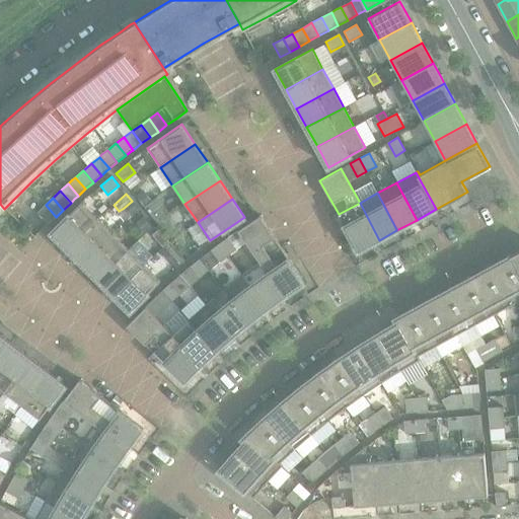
[(139,211),(131,202),(124,208),(132,217),(139,211)]
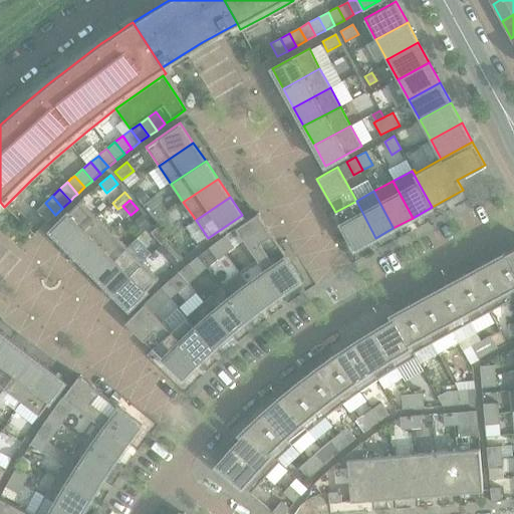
[(67,247),(97,217),(80,201),(53,227),(51,230),(67,247)]
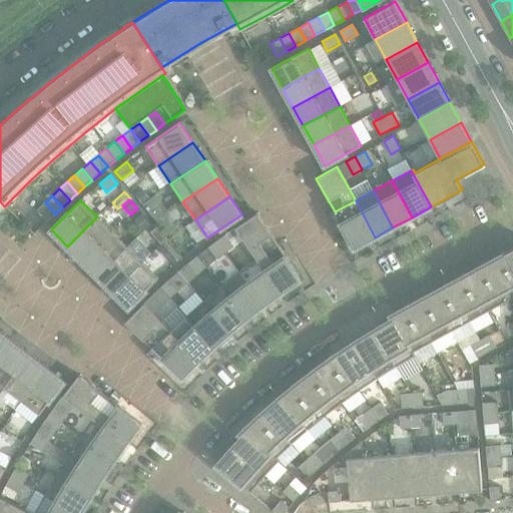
[(375,237),(356,200),(335,211),(354,248),(375,237)]
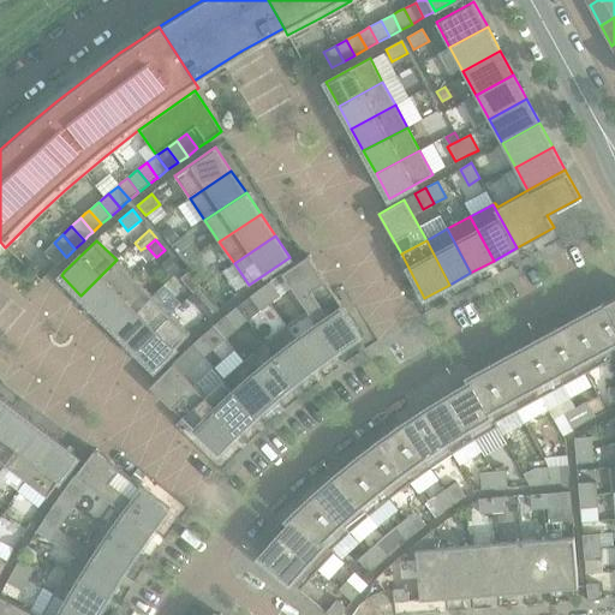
[(66,257),(54,243),(45,252),(58,266),(66,257)]
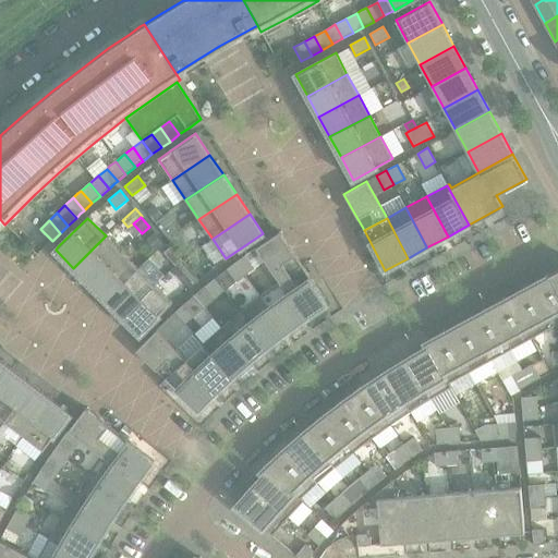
[(302,266),(279,231),(267,240),(255,247),(279,282),(302,266)]
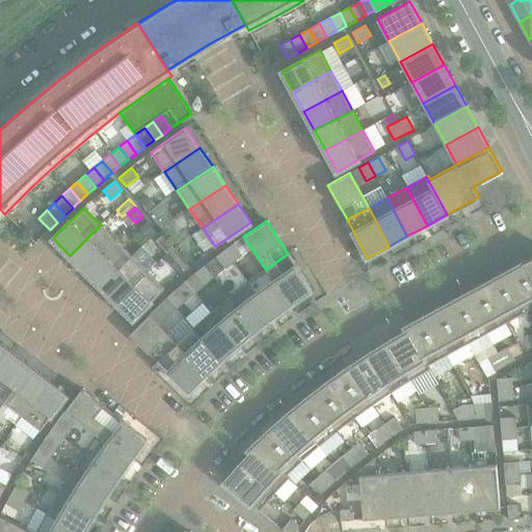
[(156,234),(147,222),(139,229),(149,240),(156,234)]
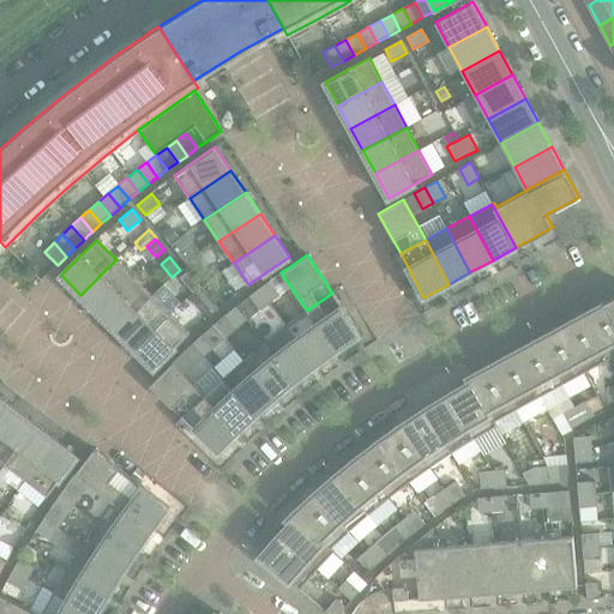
[(98,313),(134,277),(116,259),(80,295),(98,313)]
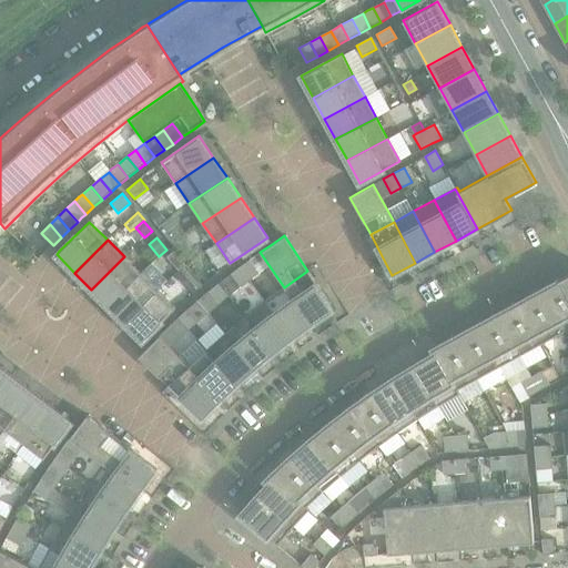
[(171,277),(183,266),(173,255),(161,266),(171,277)]
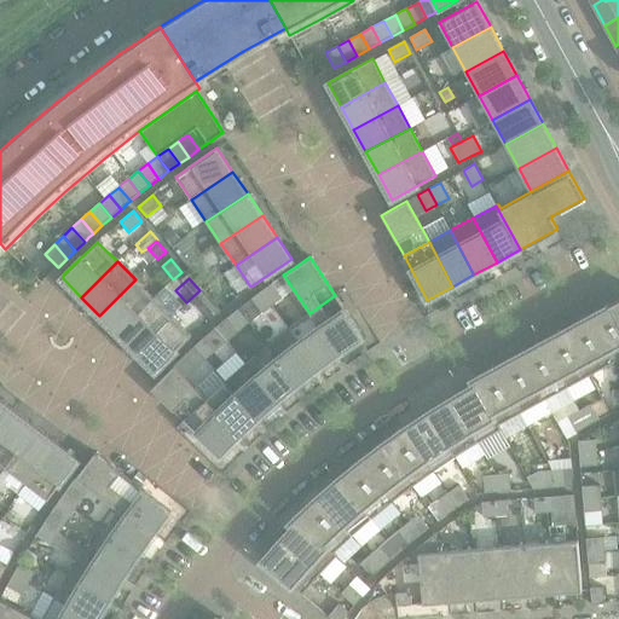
[(117,334),(154,298),(136,279),(99,316),(117,334)]
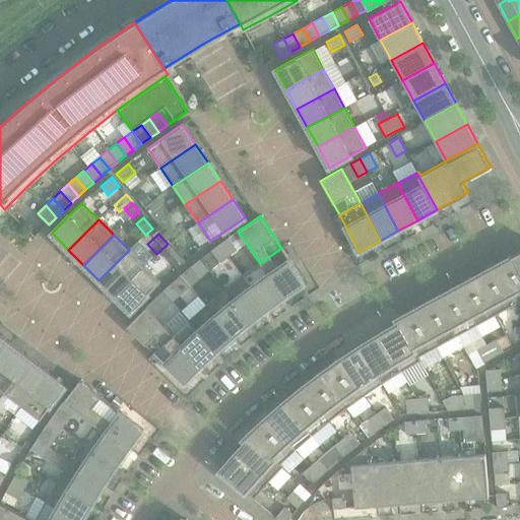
[(237,250),(228,238),(219,245),(229,257),(237,250)]
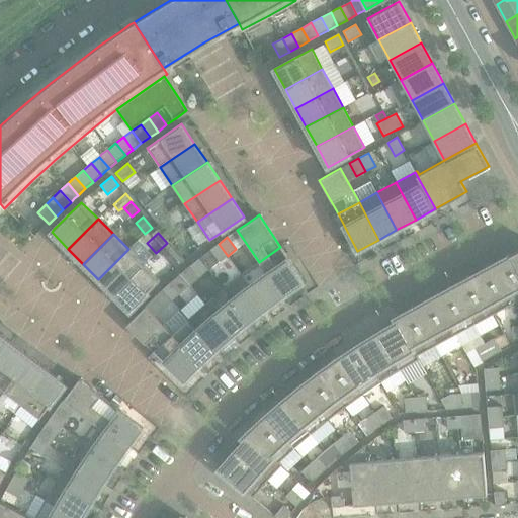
[(228,256),(219,244),(209,250),(219,262),(228,256)]
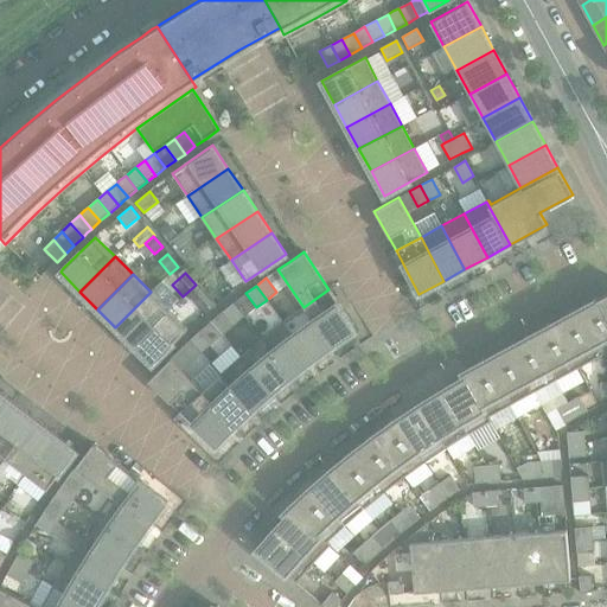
[(356,331),(328,289),(304,307),(333,346),(356,331)]
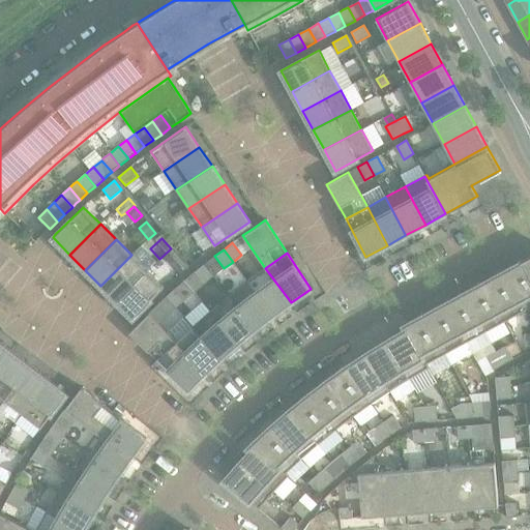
[(117,301),(147,271),(131,255),(100,286),(117,301)]
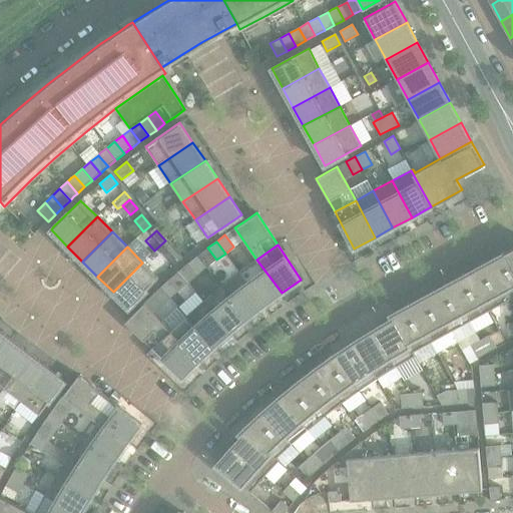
[(512,247),(504,252),(512,269),(512,247)]
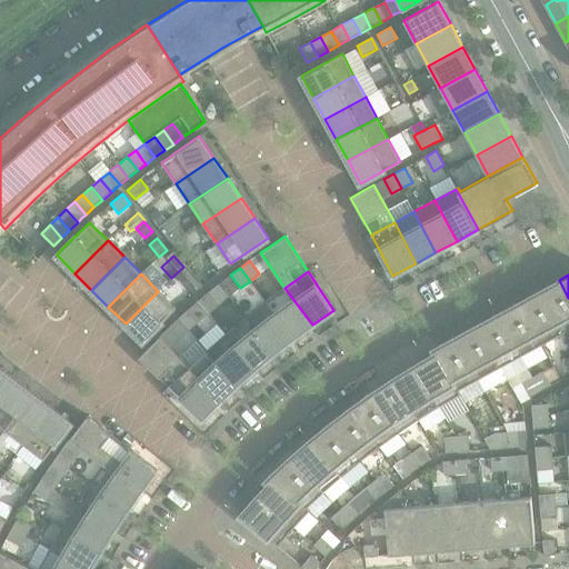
[(191,276),(186,282),(195,292),(201,286),(191,276)]
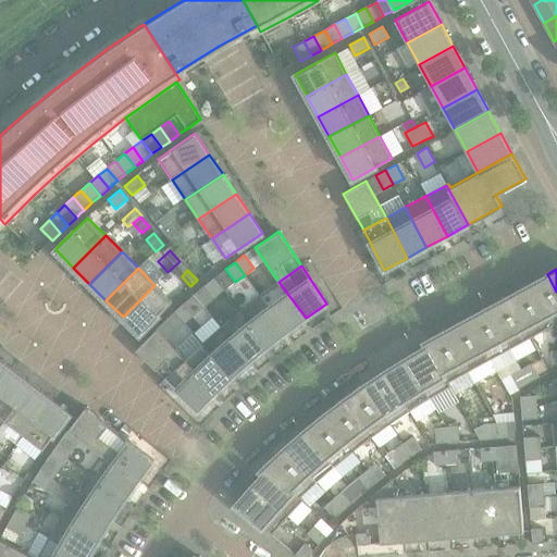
[(556,323),(556,292),(547,274),(528,285),(552,326),(556,323)]
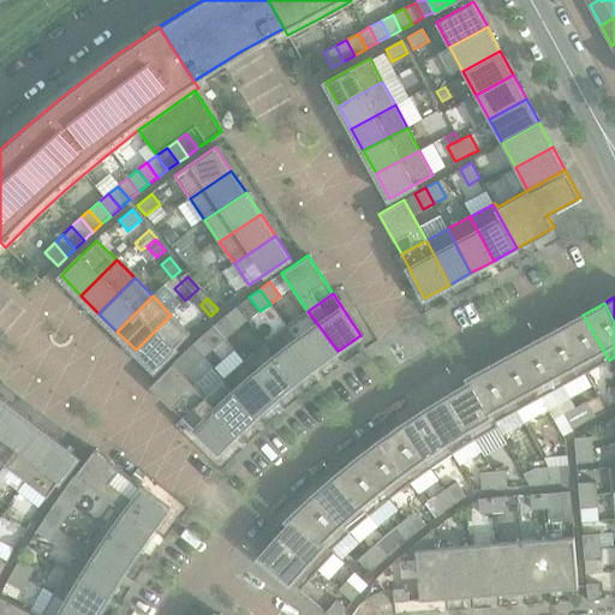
[(248,321),(237,306),(226,315),(237,329),(248,321)]
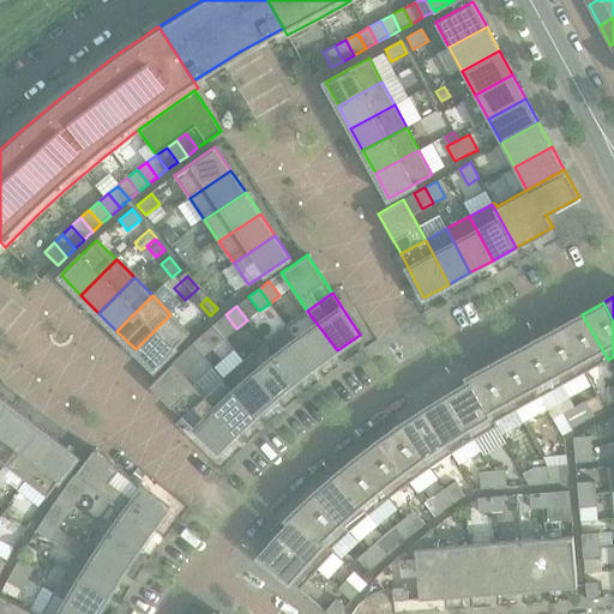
[(337,350),(307,311),(287,325),(317,366),(337,350)]
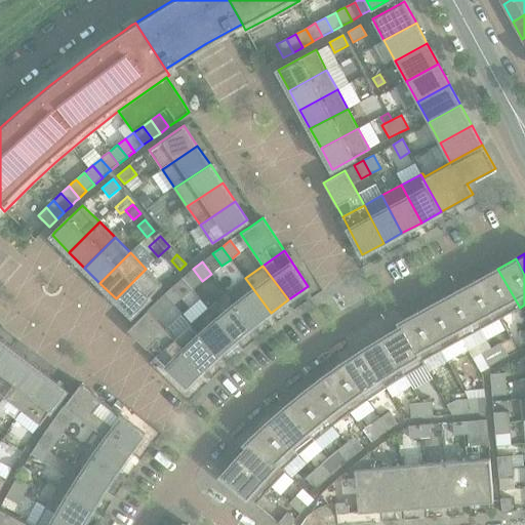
[(132,315),(162,285),(146,269),(116,298),(132,315)]
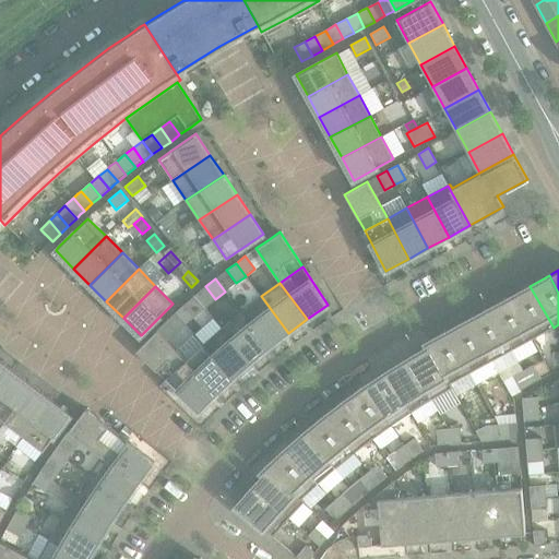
[(554,328),(530,286),(510,297),(533,340),(554,328)]
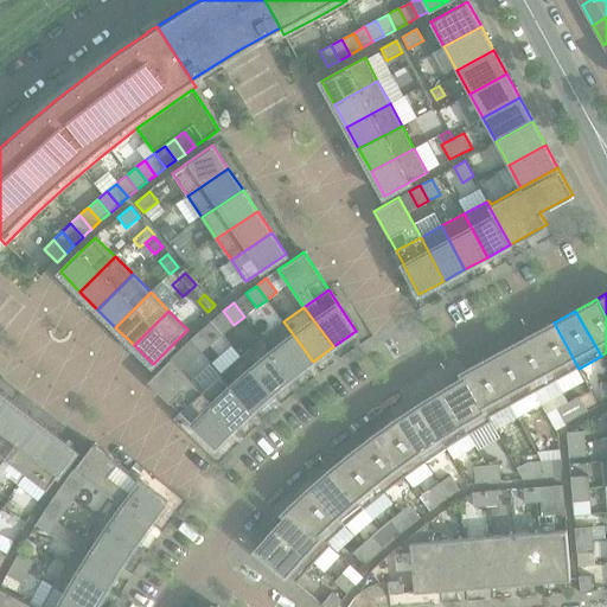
[(211,345),(223,334),(211,321),(199,332),(190,340),(202,353),(211,345)]
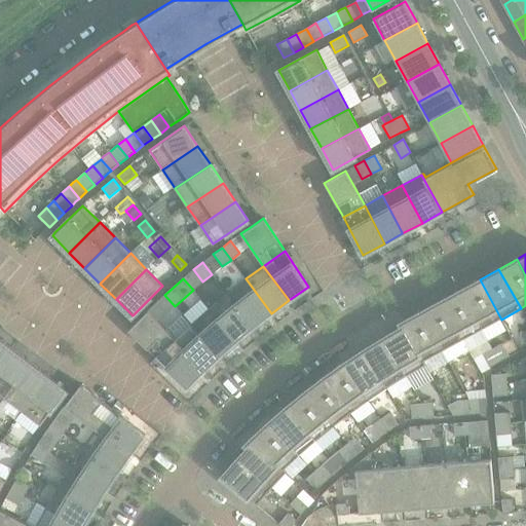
[(271,313),(246,278),(234,288),(227,293),(254,327),(271,313)]
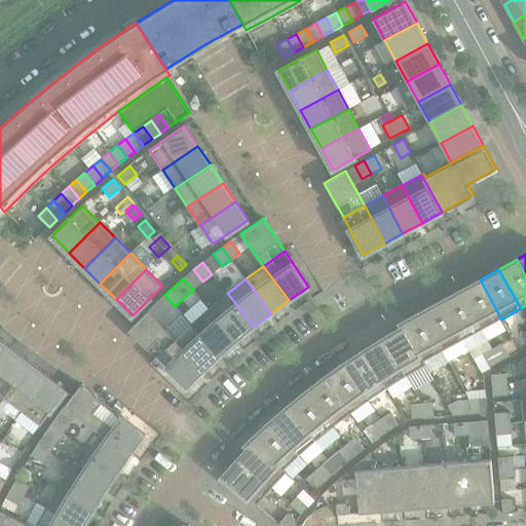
[(501,320),(480,279),(460,290),(482,330),(501,320)]
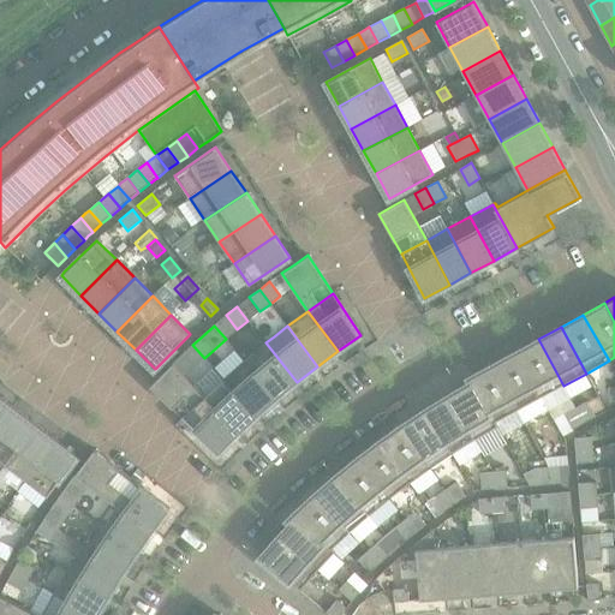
[(563,386),(538,339),(515,351),(541,398),(563,386)]
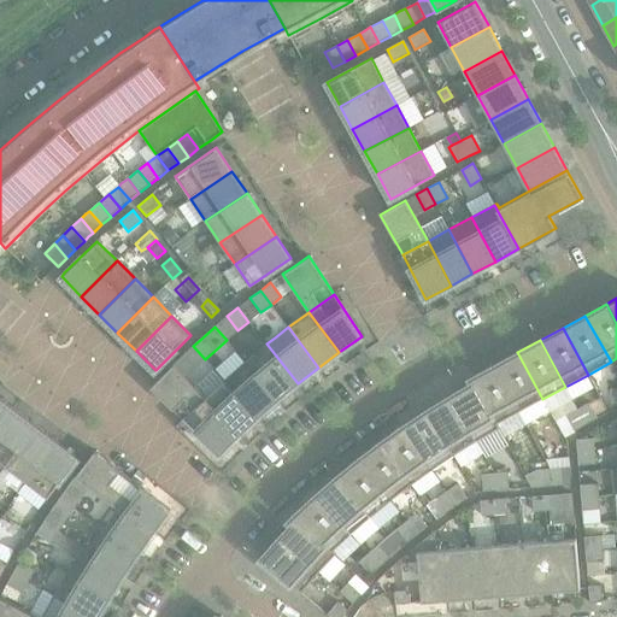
[(298,383),(266,344),(245,362),(277,400),(298,383)]
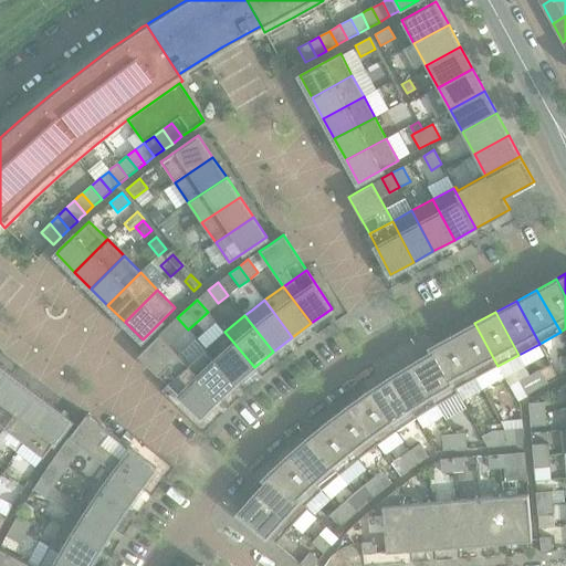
[(179,337),(188,329),(177,317),(158,335),(170,346),(179,337)]
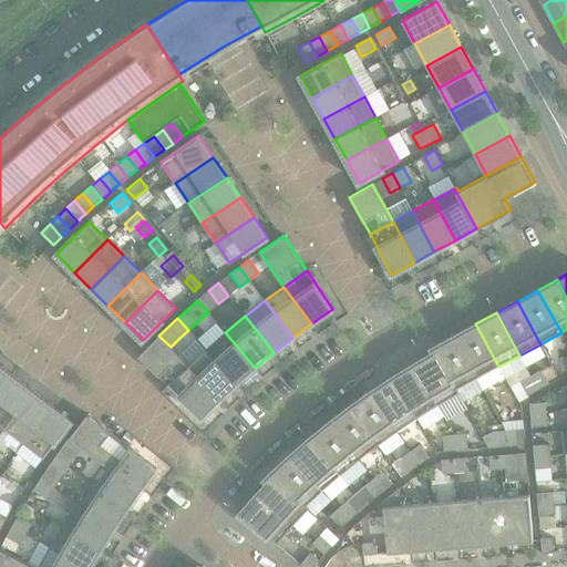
[(498,367),(475,323),(454,336),(477,379),(498,367)]
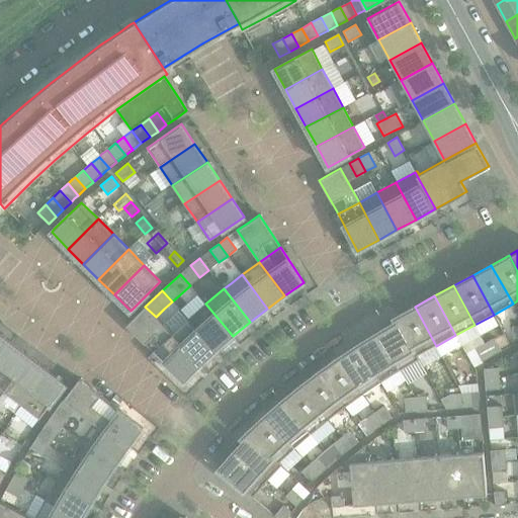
[(233,336),(205,304),(198,310),(192,316),(188,319),(217,350),(233,336)]
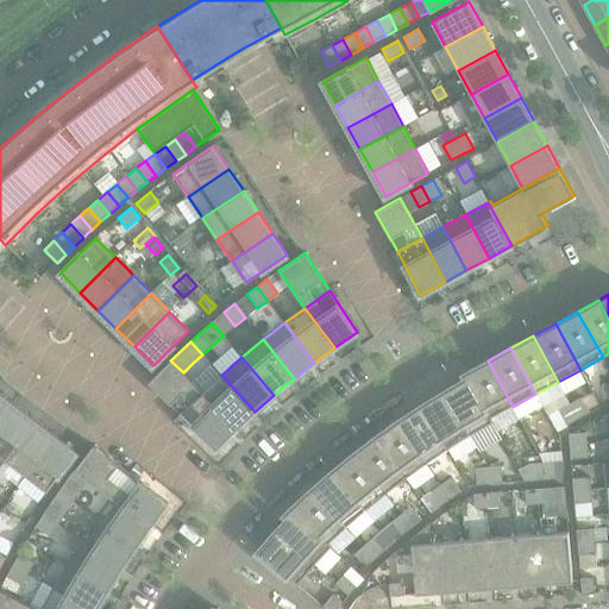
[(202,393),(183,372),(170,360),(159,371),(148,383),(181,415),(202,393)]
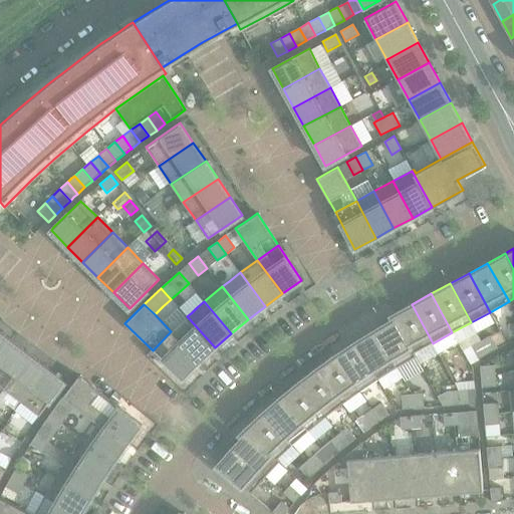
[(433,343),(412,304),(391,315),(393,318),(415,357),(416,356),(414,353),(433,343)]
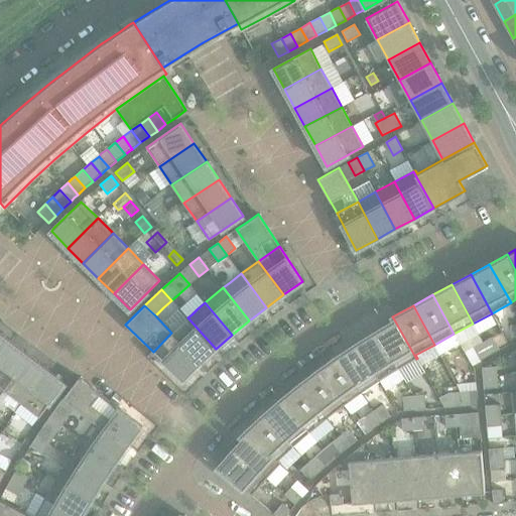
[(216,349),(187,317),(179,308),(163,325),(171,333),(200,364),(216,349)]
